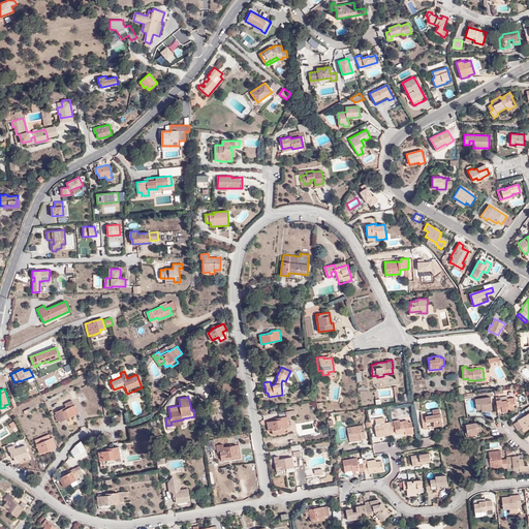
[(481,409),(492,407),(491,397),(475,399),(476,409),(481,409)]
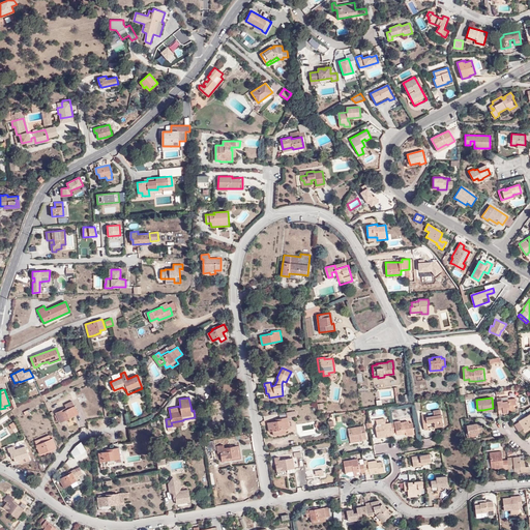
[(504,412),(504,413),(509,412),(509,411),(508,409),(516,408),(514,405),(517,404),(516,398),(508,399),(508,398),(501,398),(502,401),(498,402),(499,412),(504,412)]
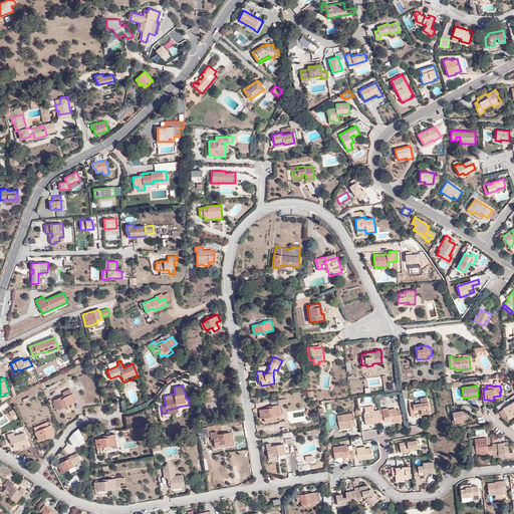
[(58,410),(76,401),(70,389),(62,392),(64,396),(54,401),(54,402),(53,403),(55,408),(57,408),(58,410)]
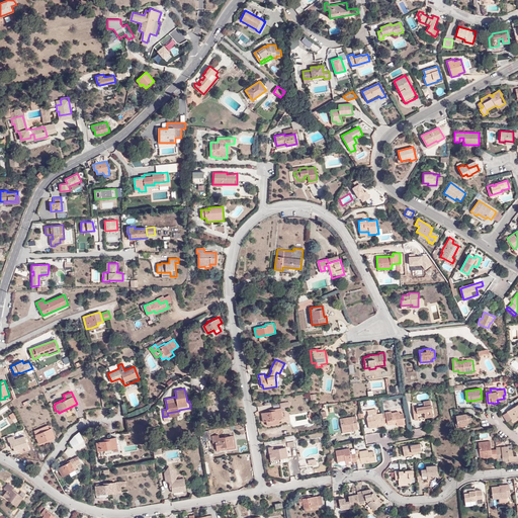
[(433,416),(431,400),(423,402),(424,406),(417,408),(417,406),(413,407),(415,420),(419,419),(418,413),(424,412),(425,417),(433,416)]
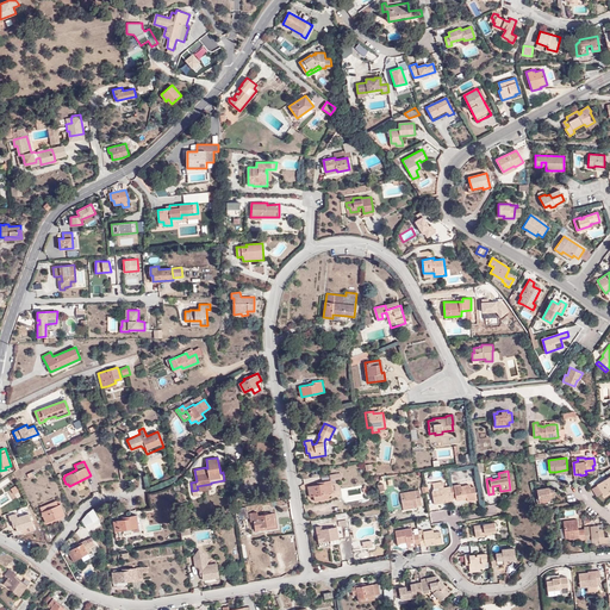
[(609,475),(598,484),(605,496),(609,492),(609,475)]
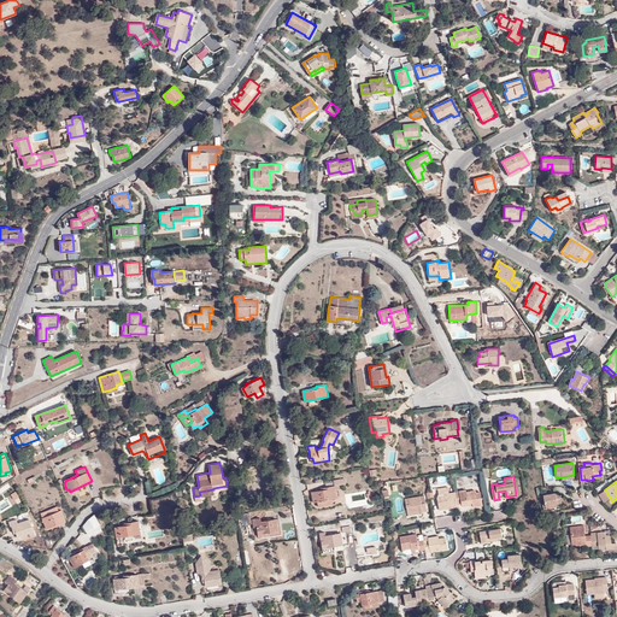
[(317,501),(318,507),(330,505),(329,499),(333,498),(336,498),(335,486),(321,488),(321,491),(312,492),(313,501),(317,501)]
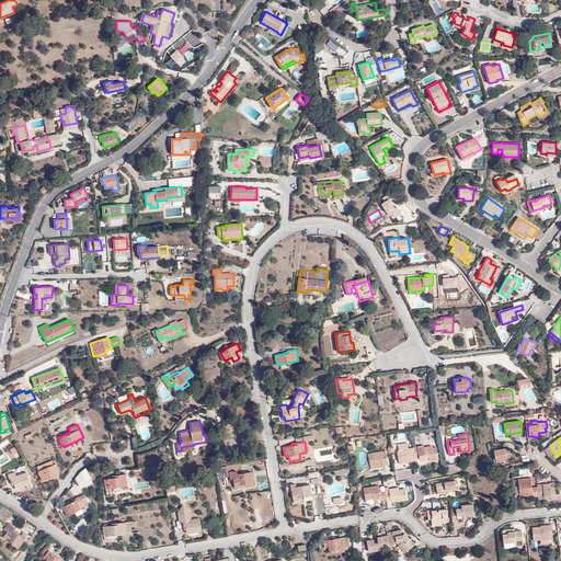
[(415,458),(413,447),(408,448),(407,443),(398,444),(398,449),(403,448),(403,451),(397,453),(399,464),(408,462),(407,458),(409,458),(409,459),(415,459),(415,458)]
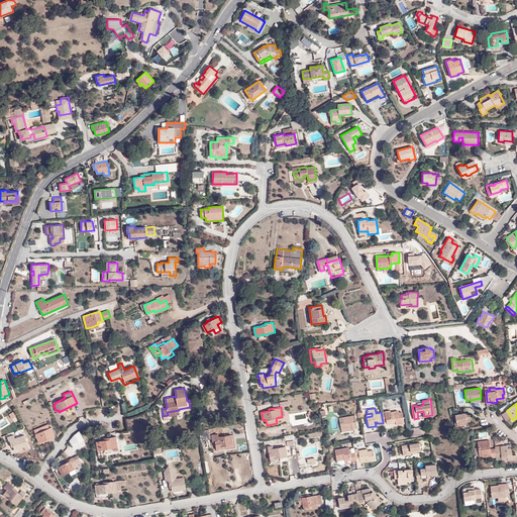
[(180,414),(179,410),(167,412),(168,415),(163,416),(164,420),(169,419),(169,416),(180,414)]
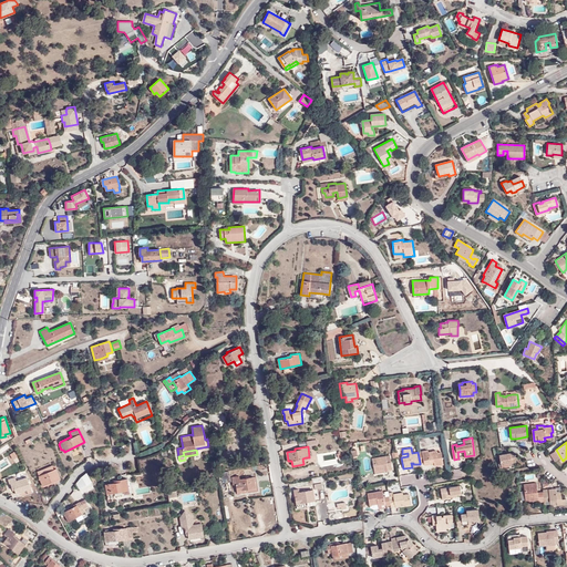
[(428,451),(418,452),(420,463),(423,463),(433,461),(434,463),(434,465),(443,464),(441,452),(436,453),(436,451),(429,452),(428,451)]
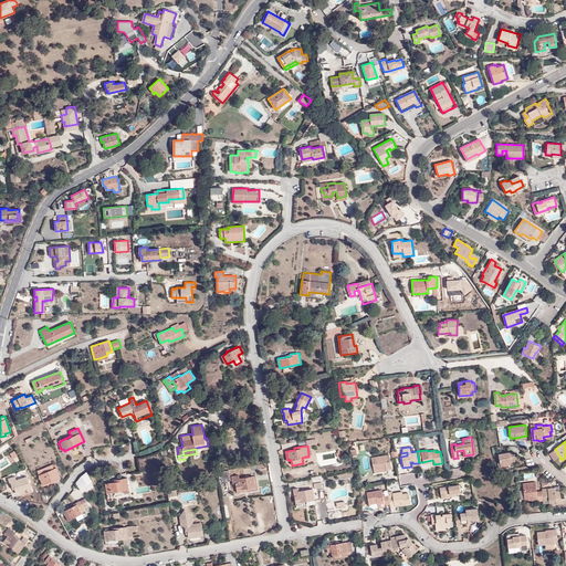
[(500,464),(512,462),(516,462),(514,452),(499,454),(500,464)]
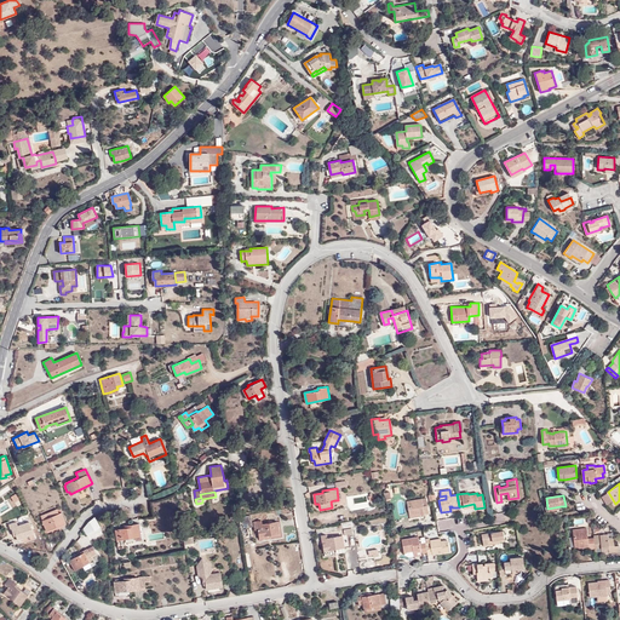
[(407,501),(409,515),(419,514),(420,515),(429,514),(426,498),(407,501)]
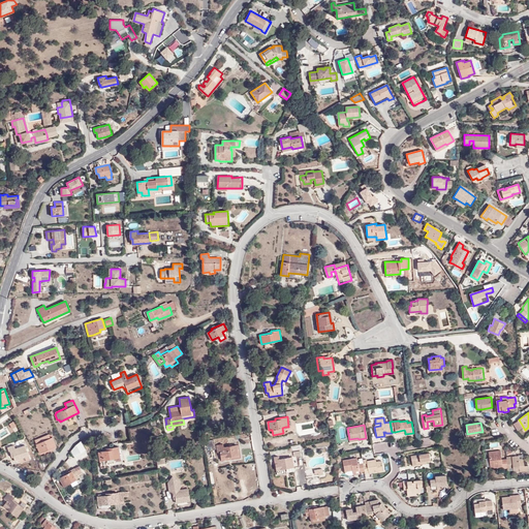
[(40,453),(57,446),(53,437),(51,438),(50,434),(35,440),(37,443),(40,453)]
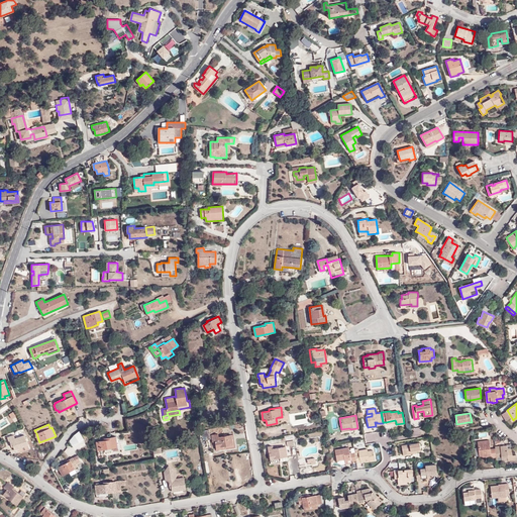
[(214,434),(215,441),(217,447),(233,444),(231,435),(218,437),(218,434),(214,434)]
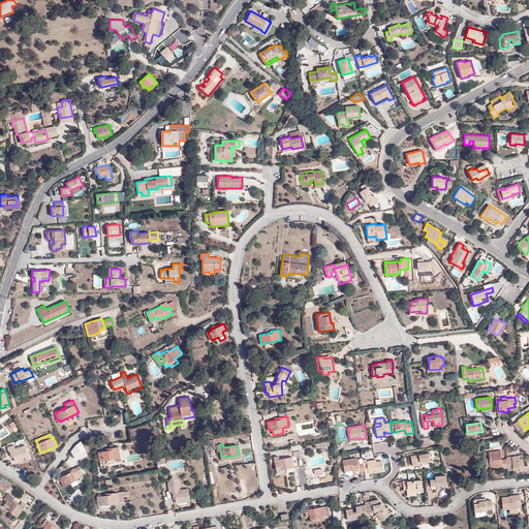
[(222,458),(222,461),(241,458),(239,444),(237,445),(239,455),(222,458)]
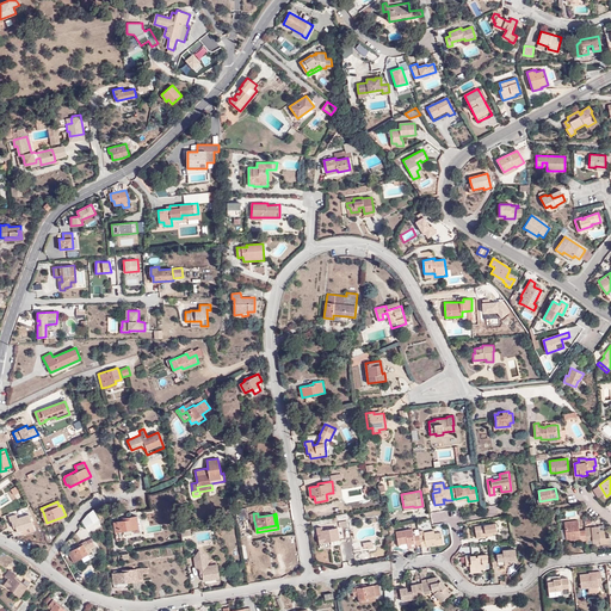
[(23,530),(24,535),(35,531),(29,514),(18,518),(17,514),(10,517),(10,520),(11,520),(13,528),(16,528),(17,531),(23,530)]
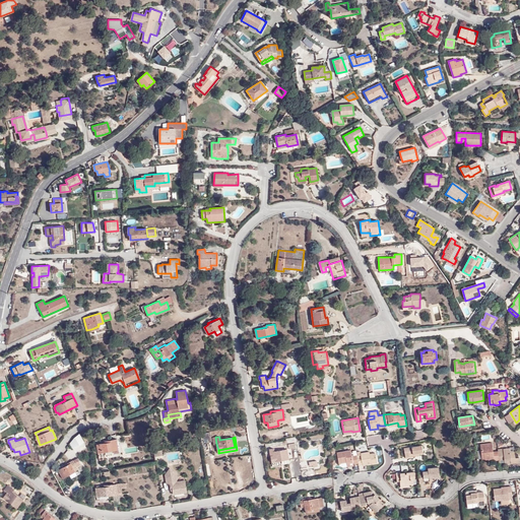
[(96,444),(99,453),(117,449),(116,440),(105,441),(105,443),(96,444)]
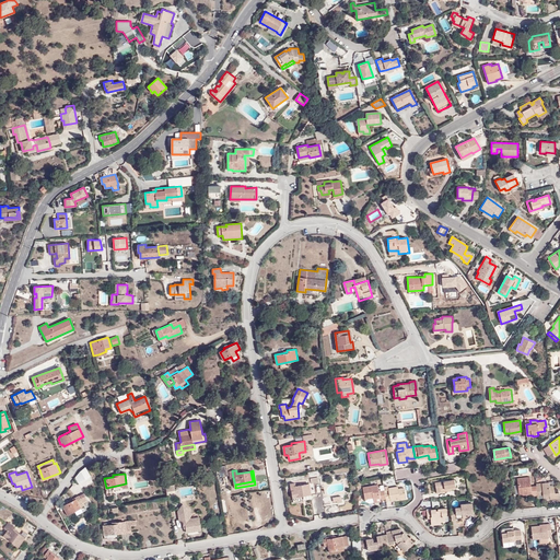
[(520,494),(520,496),(532,494),(532,496),(534,496),(534,494),(533,487),(532,487),(531,477),(518,478),(518,485),(520,494)]
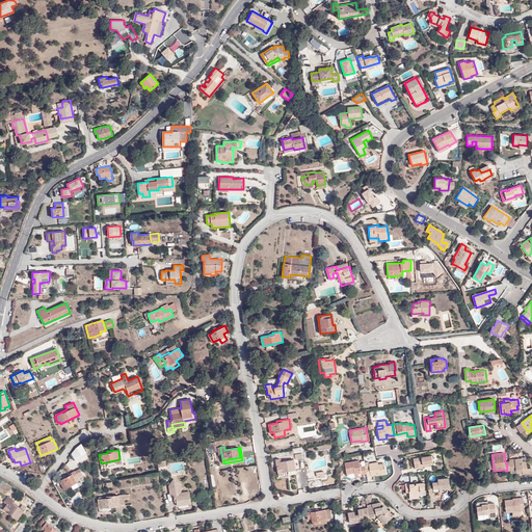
[(420,464),(429,462),(433,462),(432,455),(414,458),(416,468),(420,467),(420,464)]
